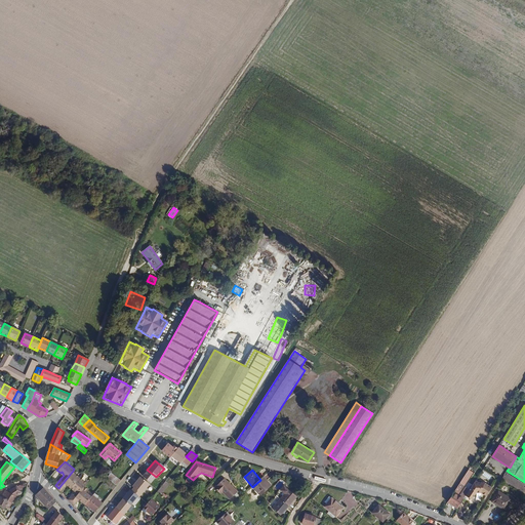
[(68,485),(71,488),(80,478),(75,474),(75,473),(73,471),(58,488),(62,491),(66,485),(67,484),(67,483),(69,484),(68,485)]
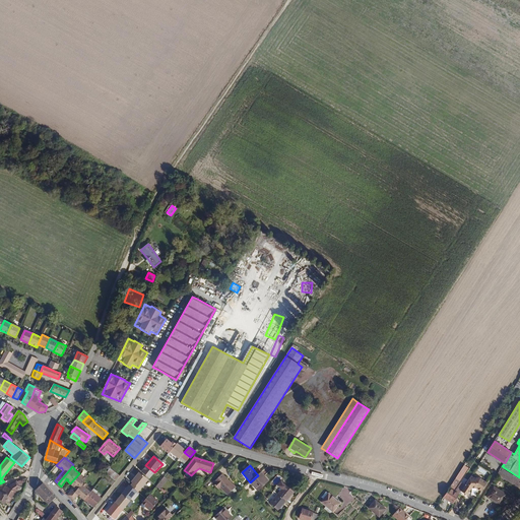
[(497,475),(519,490),(519,482),(519,481),(519,479),(502,467),(497,475)]
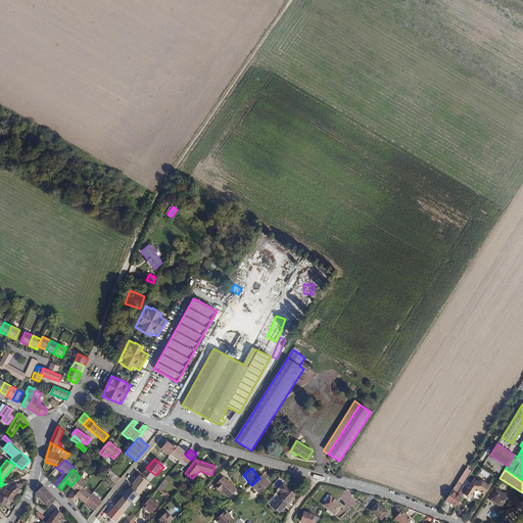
[(116,484),(121,479),(110,471),(106,476),(116,484)]
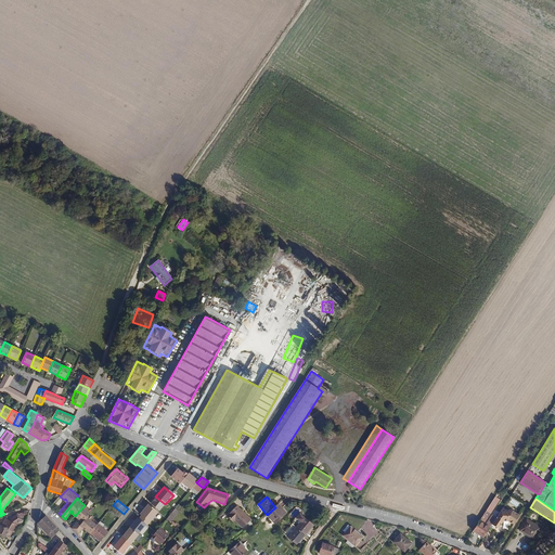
[(492,502),(489,506),(473,531),(485,539),(491,528),(493,525),(494,523),(497,519),(492,516),(489,521),(487,520),(495,504),(492,502)]
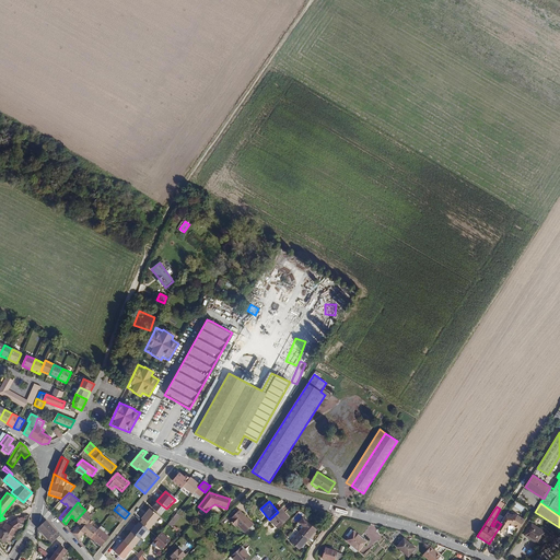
[(289,517),(281,509),(278,512),(269,520),(277,528),(289,517)]
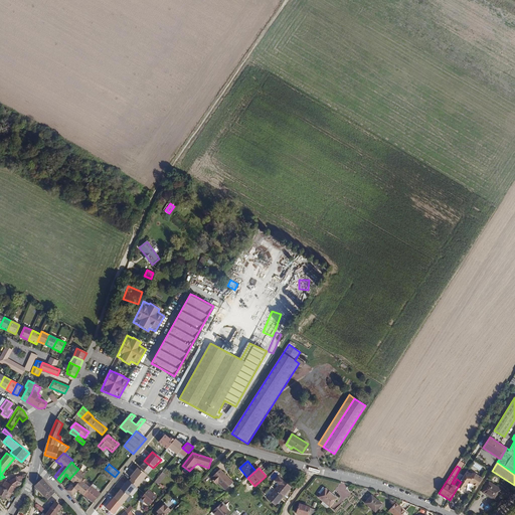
[(73,482),(66,490),(70,493),(74,487),(82,477),(86,474),(81,471),(78,469),(69,479),(72,481),(72,480),(74,481),(73,482)]
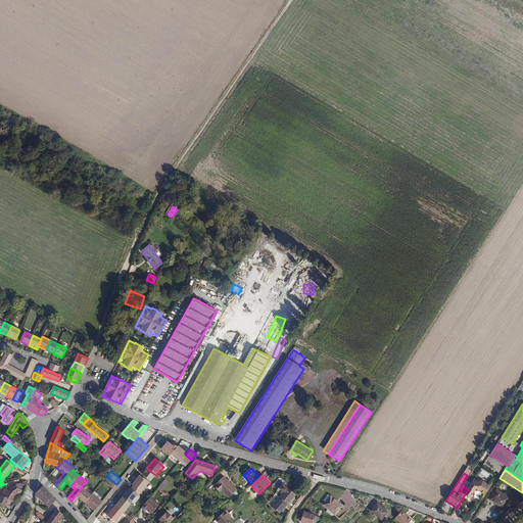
[(139,476),(131,485),(141,493),(148,484),(139,476)]
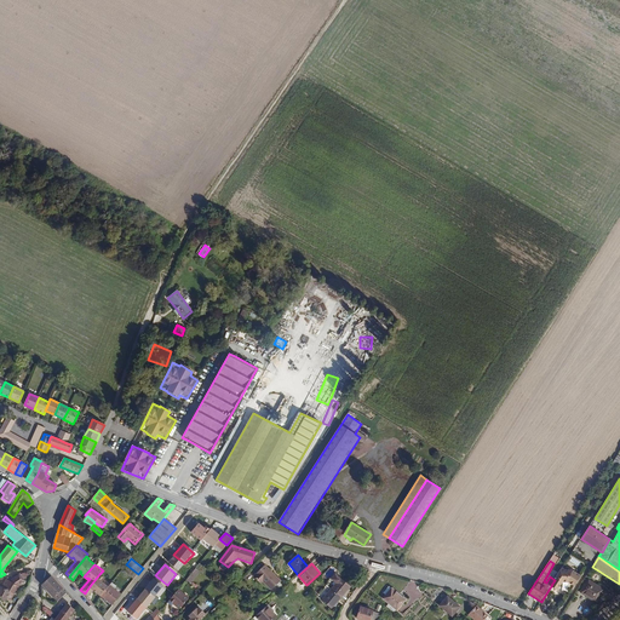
[(254,577),(263,584),(264,583),(273,591),(277,586),(281,583),(283,580),(267,564),(254,577)]
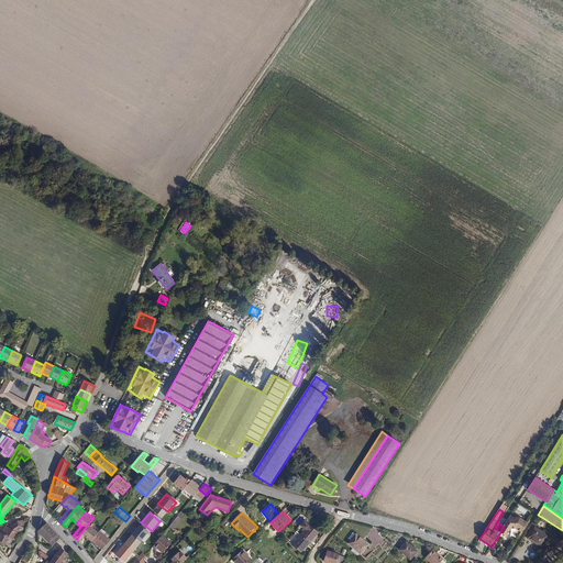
[(516,529),(521,532),(528,523),(521,519),(521,518),(509,519),(504,527),(501,530),(508,533),(511,530),(516,529)]
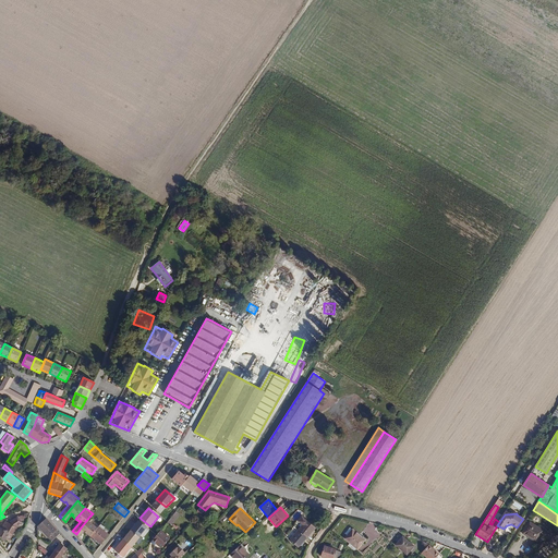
[(177,519),(173,516),(168,522),(172,525),(177,519)]
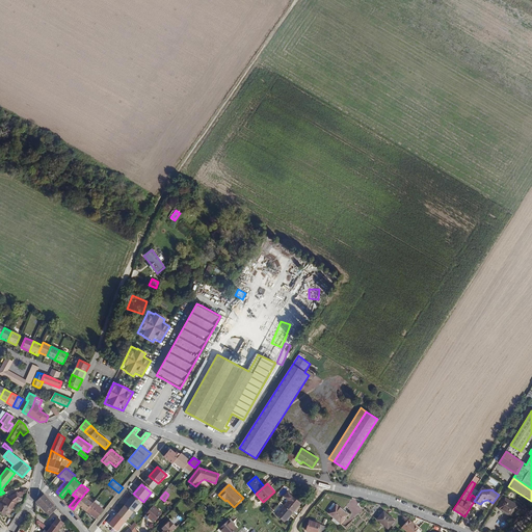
[(81,507),(86,511),(92,503),(87,499),(89,496),(85,493),(77,503),(73,509),(72,510),(75,512),(80,506),(81,505),(82,506),(81,507)]
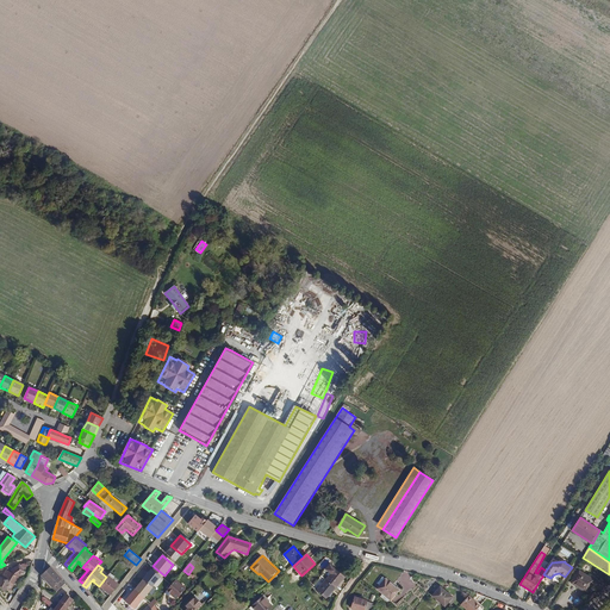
[(330,565),(322,576),(336,587),(344,578),(330,565)]
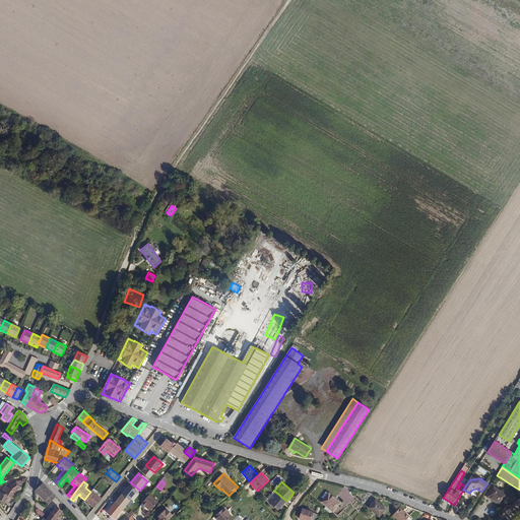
[(5,485),(0,494),(0,501),(6,505),(9,504),(15,492),(20,489),(16,483),(7,488),(5,485)]
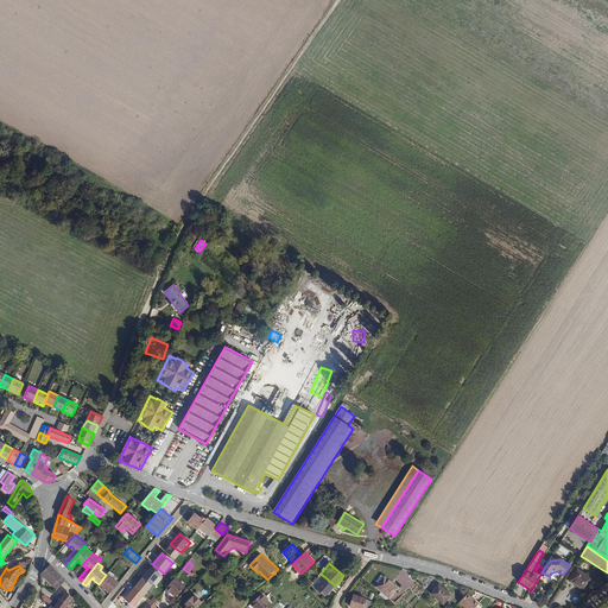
[(61,577),(62,577),(51,565),(42,574),(56,589),(65,582),(61,577)]
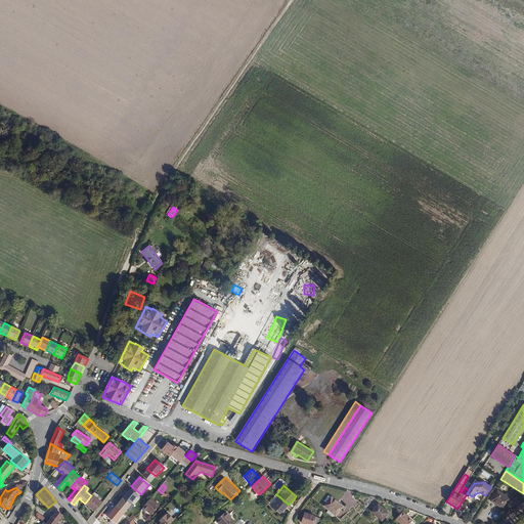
[(131,489),(123,497),(132,506),(140,497),(131,489)]
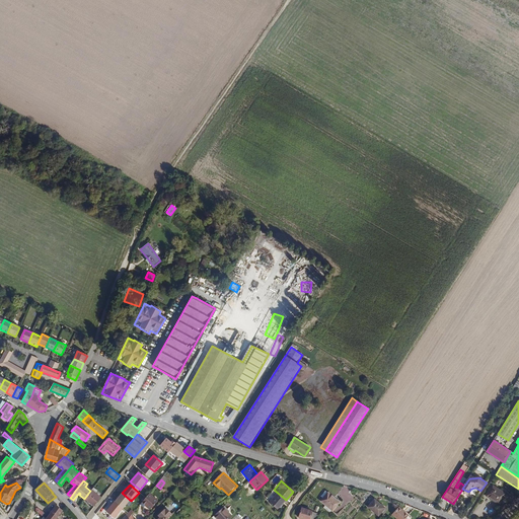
[(499,505),(506,494),(493,486),(486,497),(499,505)]
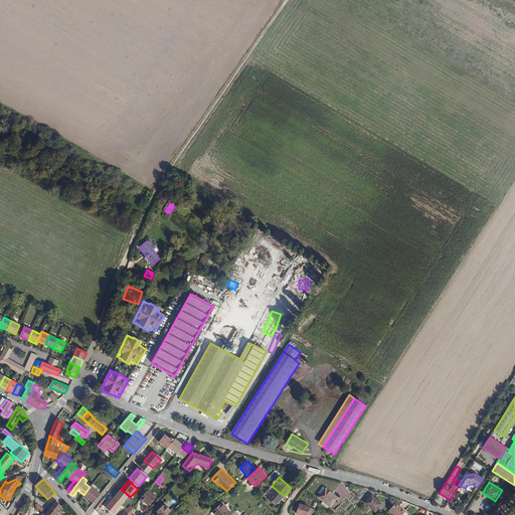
[(83,495),(94,503),(101,494),(96,489),(97,487),(93,484),(90,487),(83,495)]
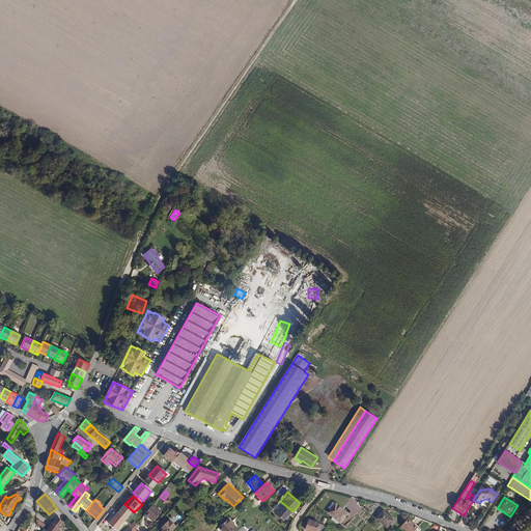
[(292,511),(280,501),(272,510),(284,521),(292,511)]
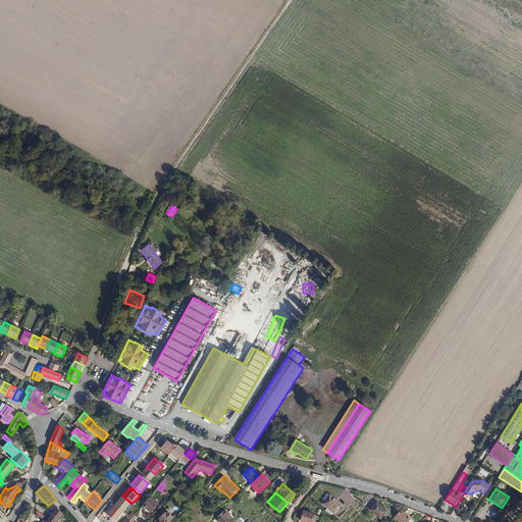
[(334,514),(341,506),(335,502),(336,501),(330,494),(329,496),(327,493),(322,500),(325,501),(322,504),(334,514)]
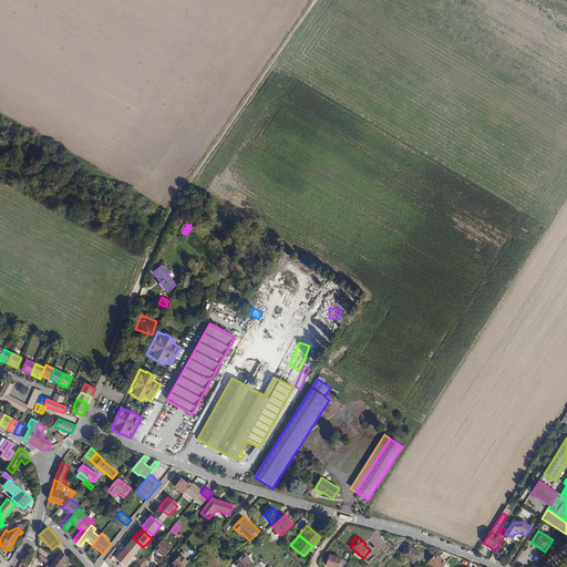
[(172,546),(163,538),(153,552),(156,554),(157,554),(160,552),(161,553),(161,554),(164,557),(172,546)]
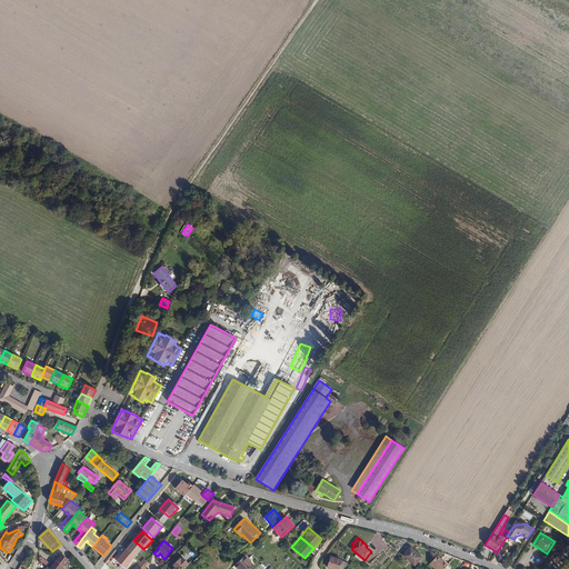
[(133,541),(125,551),(135,560),(143,550),(133,541)]
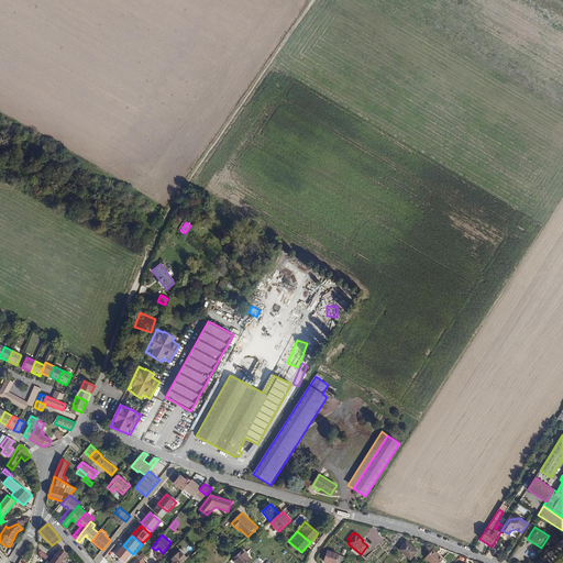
[(406,541),(406,542),(401,548),(399,550),(410,560),(418,551),(406,541)]
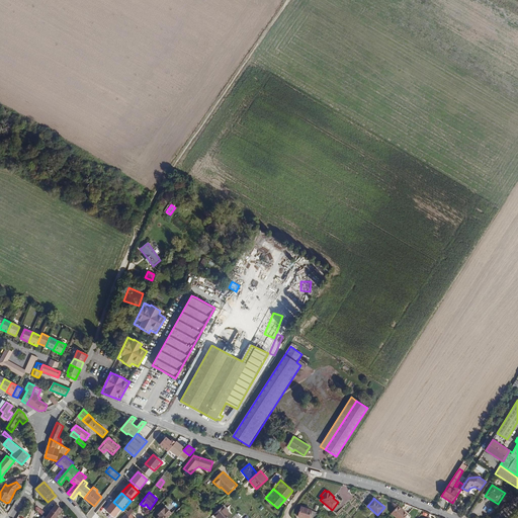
[(113,503),(104,513),(109,517),(115,517),(122,511),(113,503)]
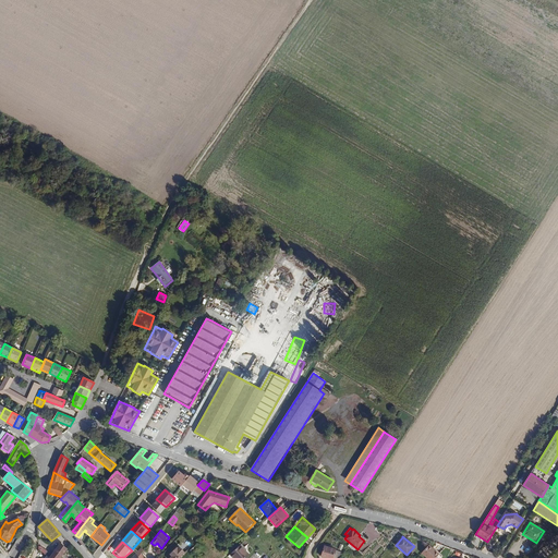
[(47,556),(49,557),(60,557),(67,549),(60,544),(55,552),(52,550),(50,554),(41,546),(38,547),(39,549),(47,556)]
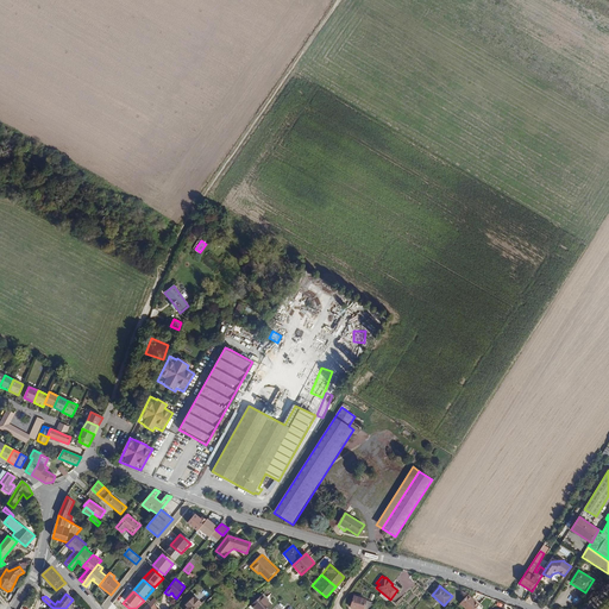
[(211,604),(218,597),(215,594),(207,601),(211,604)]
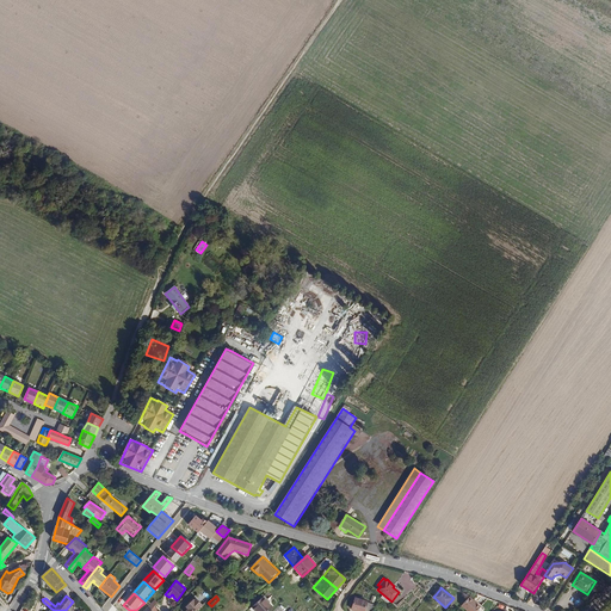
[(474,599),(469,596),(462,605),(469,610),(475,610),(481,605),(476,600),(475,602),(473,599),(474,599)]
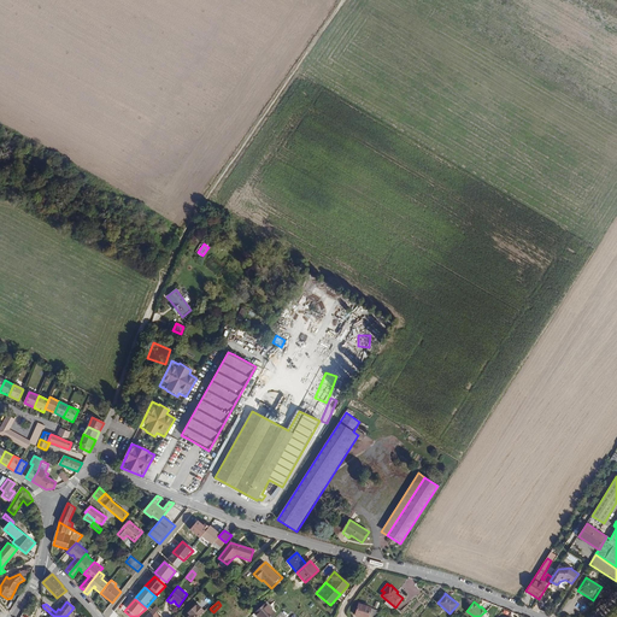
[(266,603),(252,615),(253,616),(270,616),(275,613),(266,603)]
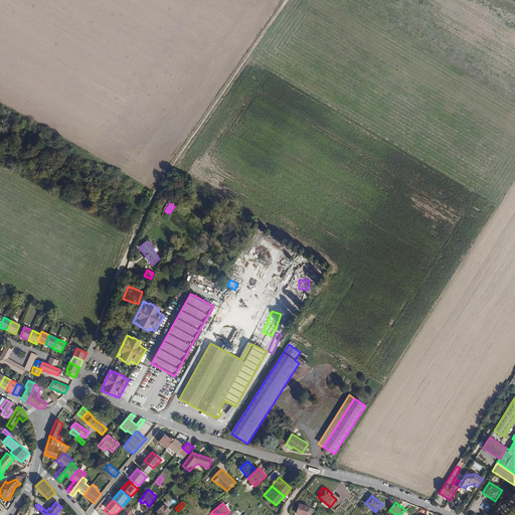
[(157,514),(165,514),(166,514),(171,510),(165,504),(164,506),(163,505),(157,511),(159,513),(157,514)]
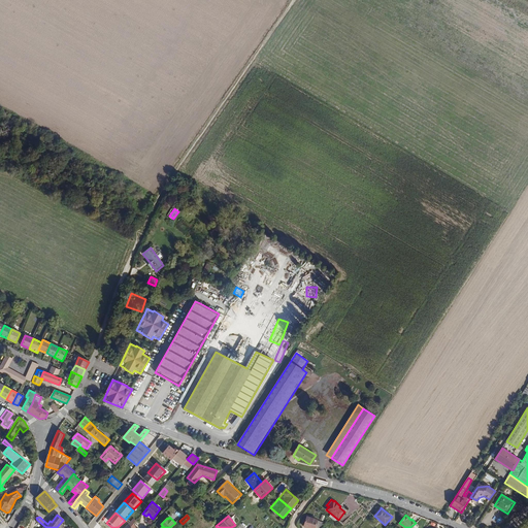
[(320,527),(324,523),(318,521),(318,520),(307,517),(304,527),(305,527),(320,527)]
